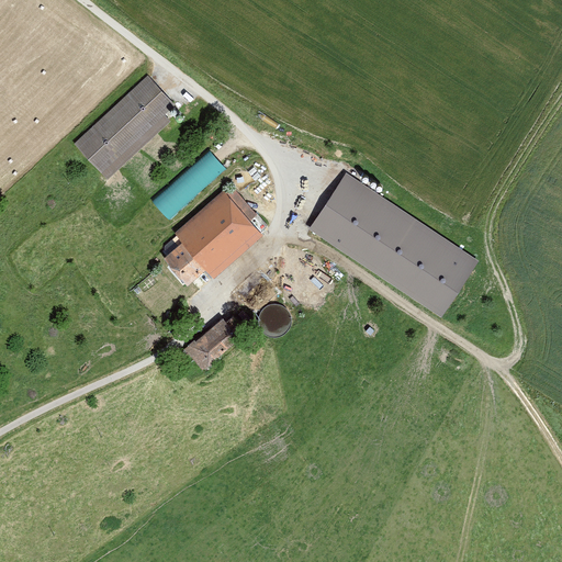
[(148,75),(75,142),(108,178),(171,121),(166,115),(178,103),(148,75)]
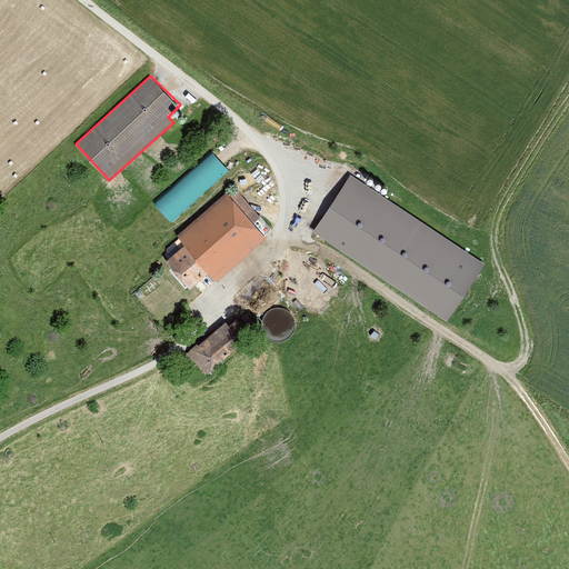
[(233,175),(213,151),(158,201),(178,223),(233,175)]
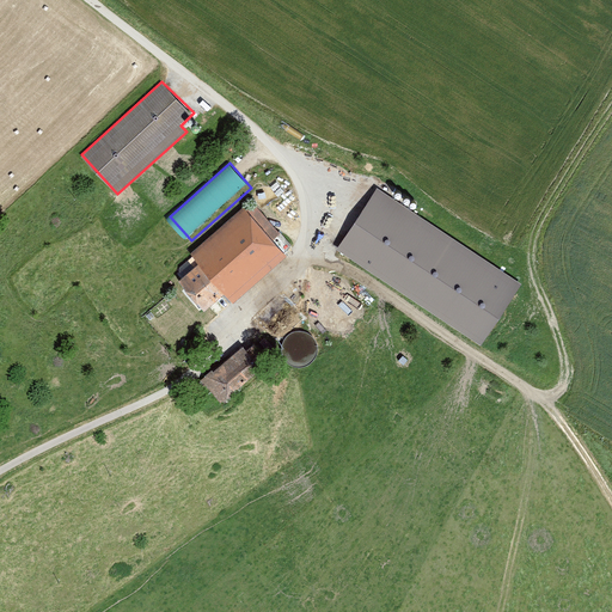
[(378,185),(337,248),(482,343),(521,282),(378,185)]
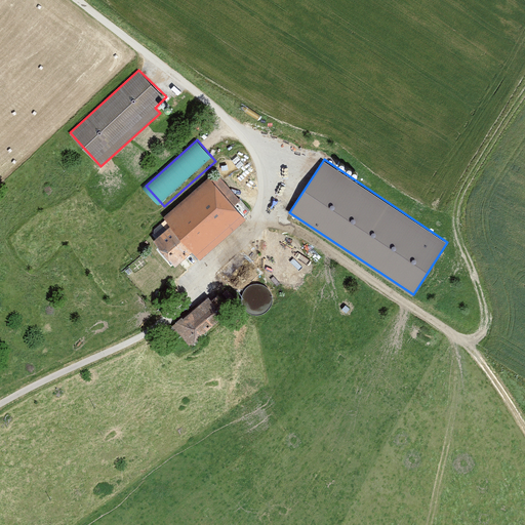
[(170,224),(154,238),(175,264),(192,249),(200,258),(246,217),(244,215),(251,209),(240,197),(239,197),(217,172),(211,177),(209,176),(164,215),(170,224)]
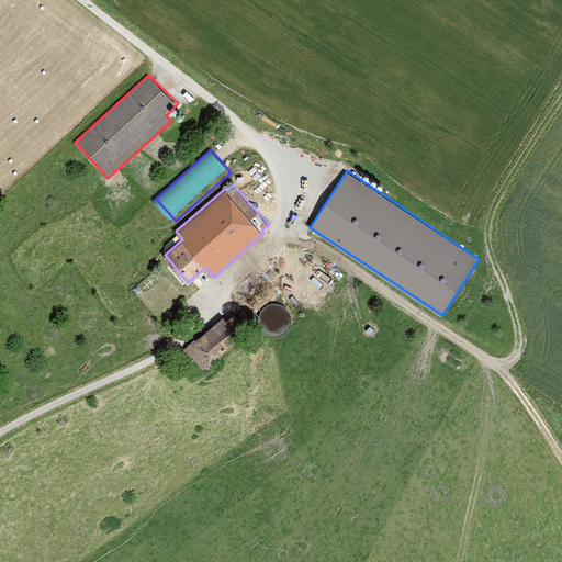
[(291,305),(269,304),(267,332),(289,333),(291,305)]
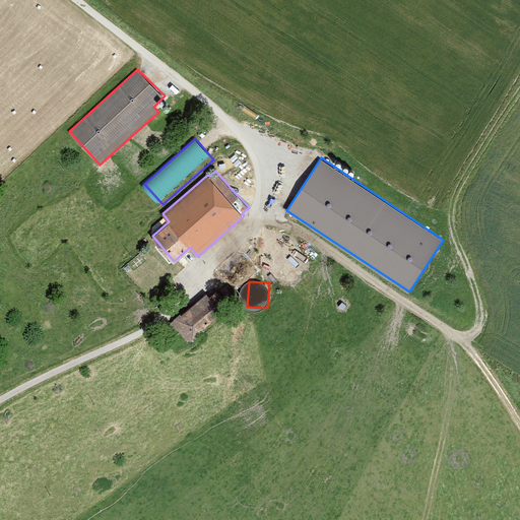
[(207,293),(171,323),(187,341),(198,333),(197,332),(221,311),(221,310),(226,304),(216,290),(209,296),(207,293)]
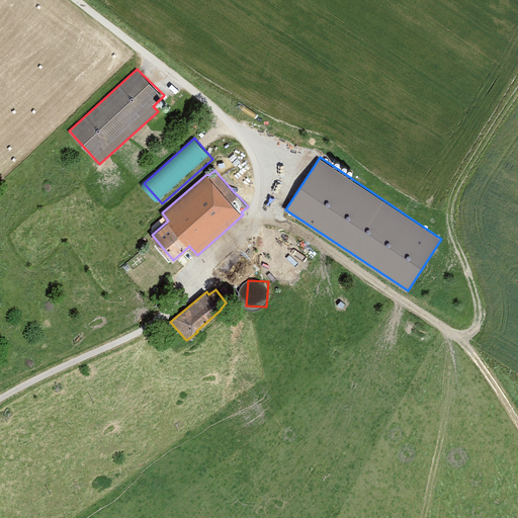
All buildings are outlined.
